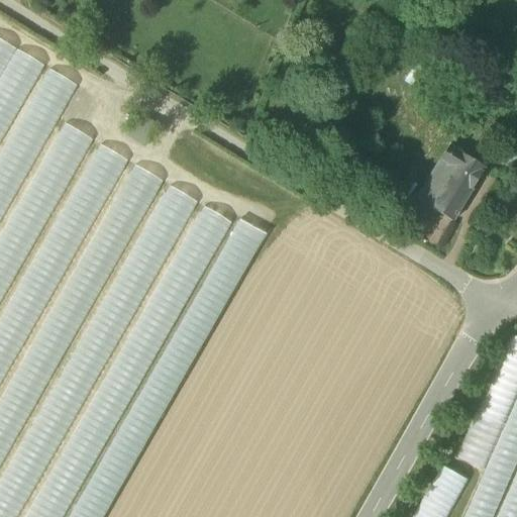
[(514,141),(503,134),(498,142),(509,150),(514,141)]
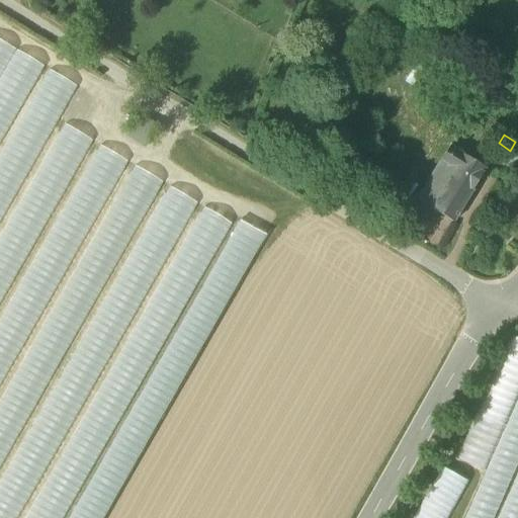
[(485,170),(450,149),(441,162),(454,170),(446,183),(455,189),(468,196),(485,170)]
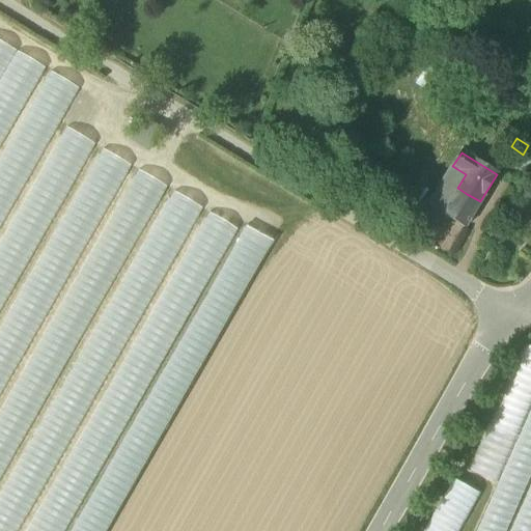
[(454,193),(441,185),(428,206),(451,221),(459,205),(450,200),(454,193)]
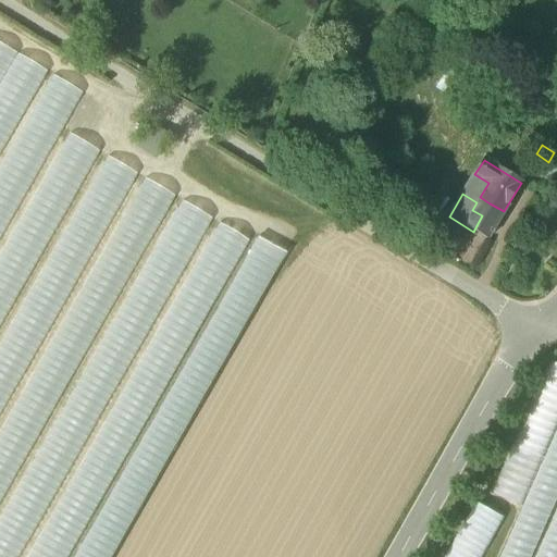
[(490,203),(480,197),(477,202),(472,210),(482,215),(490,203)]
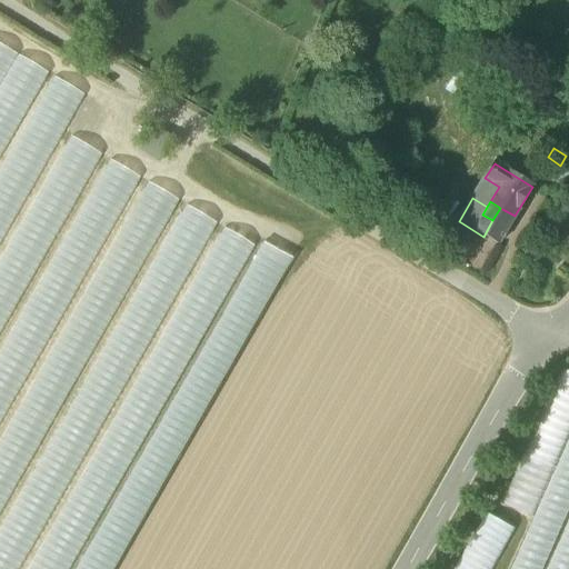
[(492,220),(483,237),(497,246),(515,216),(500,208),(492,220)]
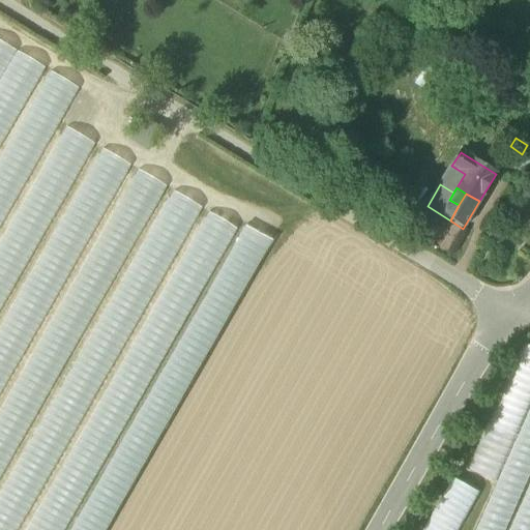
[(520,253),(508,245),(501,256),(512,263),(520,253)]
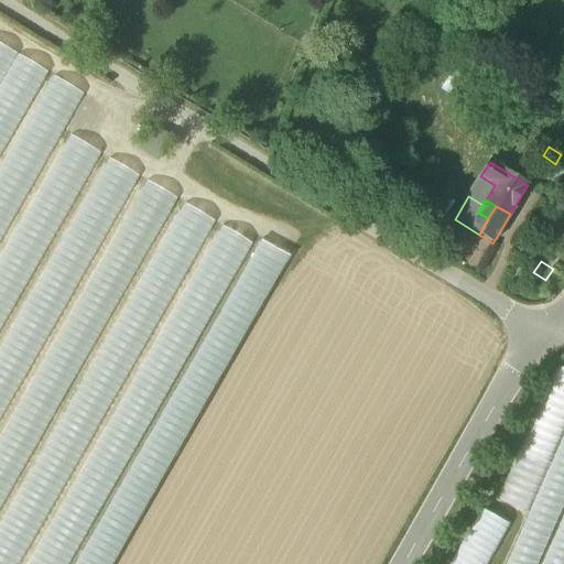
[(561,441),(563,429),(563,367),(540,434),(561,441)]
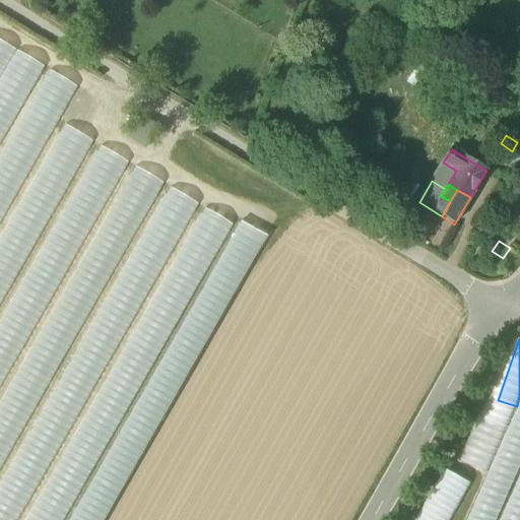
[(483,471),(493,452),(469,441),(460,460),(483,471)]
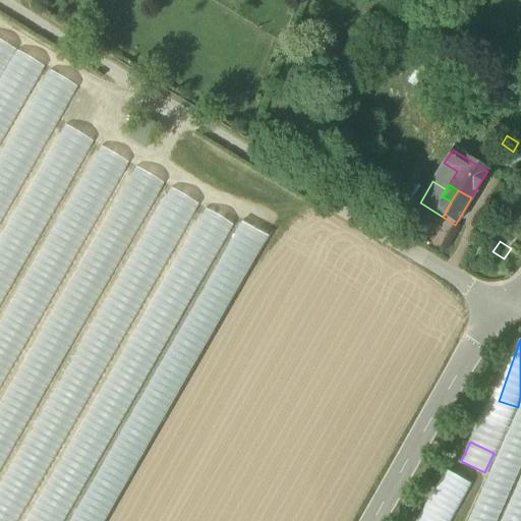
[(447,520),(470,481),(448,468),(417,520),(447,520)]
